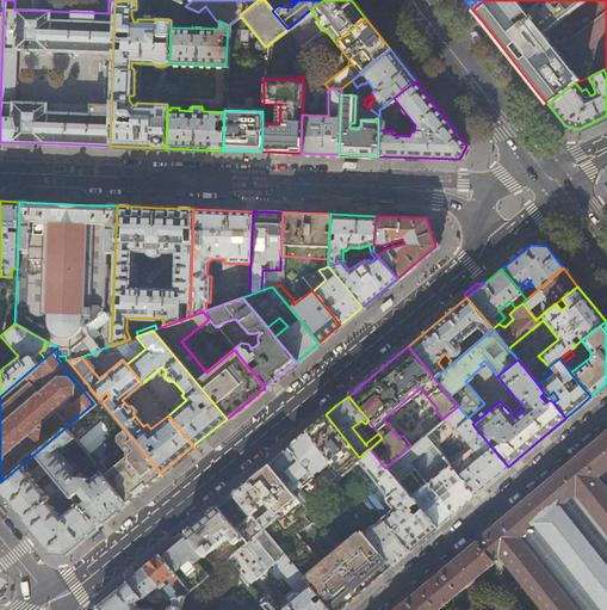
[(472,424),(468,418),(458,406),(443,419),(422,436),(444,461),(465,443),(469,448),(447,464),(474,495),(488,482),(508,467),(472,424)]
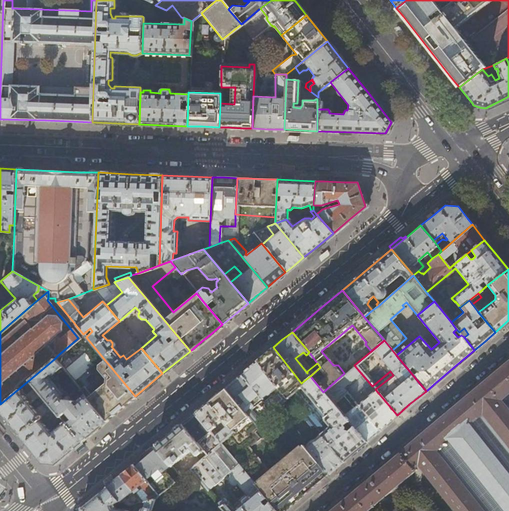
[(265,354),(256,361),(286,398),(287,397),(302,384),(301,383),(273,347),(265,354)]
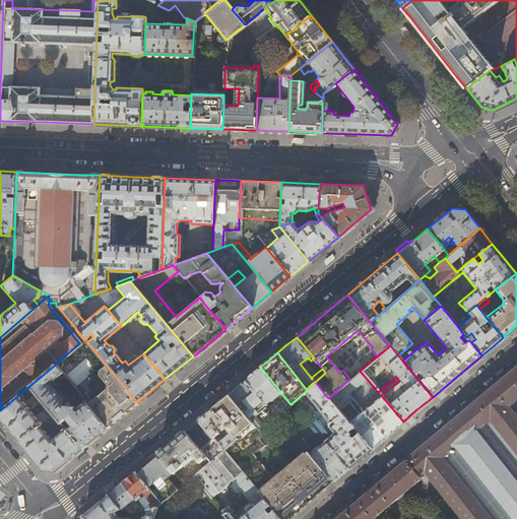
[(62,372),(62,373),(65,371),(61,367),(63,365),(60,360),(55,365),(62,372)]
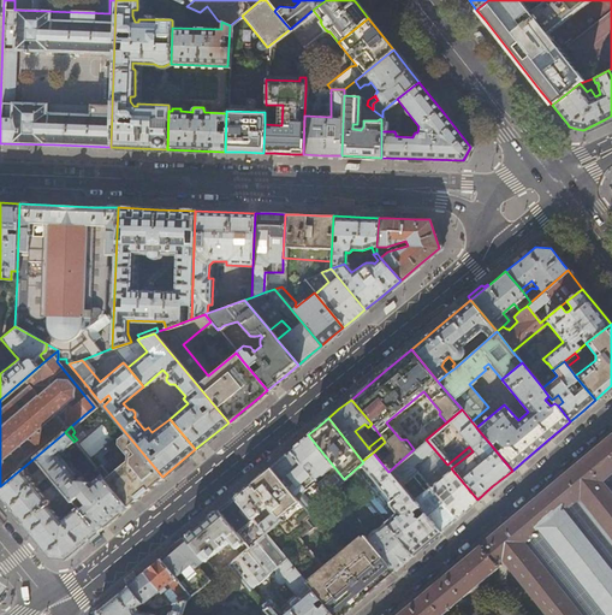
[(73,441),(65,432),(35,457),(97,531),(111,520),(126,507),(100,474),(88,484),(77,472),(75,473),(57,451),(60,450),(61,451),(73,441)]
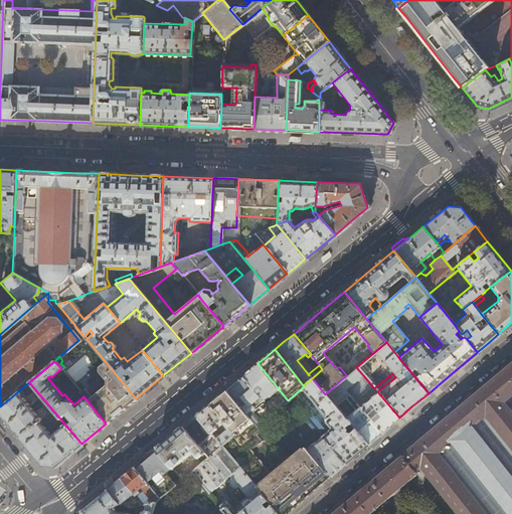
[(83,396),(106,423),(120,411),(136,398),(105,361),(99,366),(98,370),(102,375),(84,389),(83,388),(79,391),(83,396)]
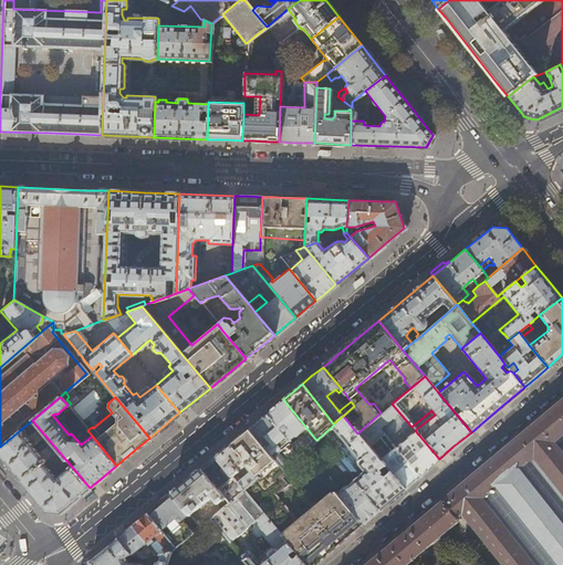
[(403,564),(456,520),(454,518),(461,512),(502,564),(562,564),(562,397),(376,554),(363,564),(403,564)]
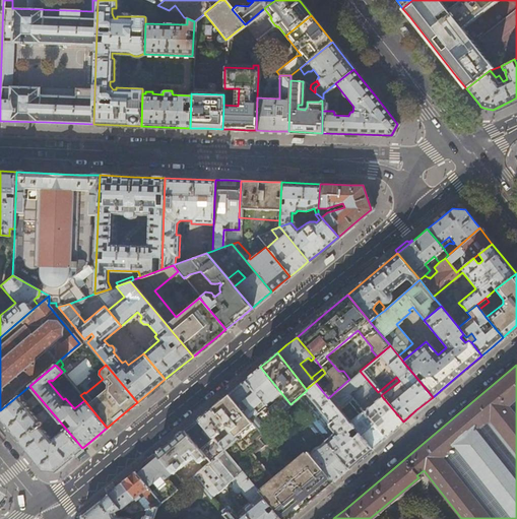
[(252,374),(244,380),(263,404),(269,399),(271,402),(266,407),(274,418),(276,416),(291,404),(260,367),(252,374)]
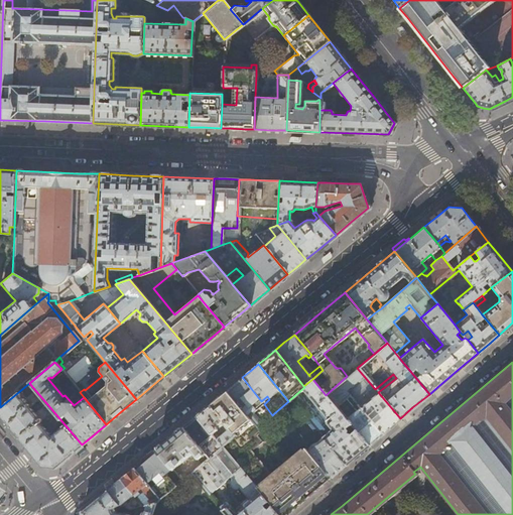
[(357,368),(347,376),(326,395),(335,405),(348,395),(359,408),(382,433),(391,425),(400,418),(378,392),(375,389),(357,368)]
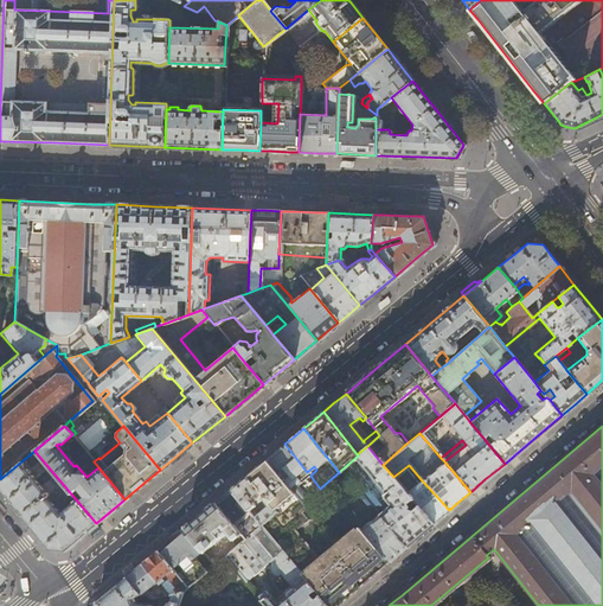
[(275,452),(264,460),(297,499),(303,495),(296,485),(309,474),(307,472),(284,444),(275,452)]
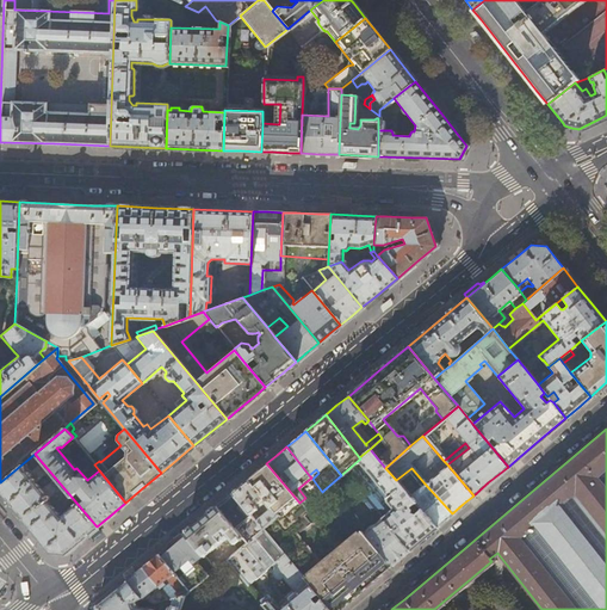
[(370,449),(359,457),(360,458),(342,474),(381,518),(408,550),(415,543),(427,534),(435,527),(409,497),(396,480),(385,468),(370,449)]
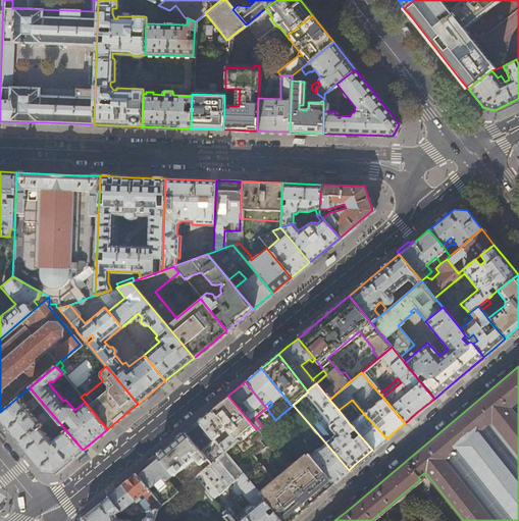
[(83,450),(30,387),(0,412),(0,422),(6,429),(14,439),(32,460),(42,472),(54,473),(68,462),(83,450)]
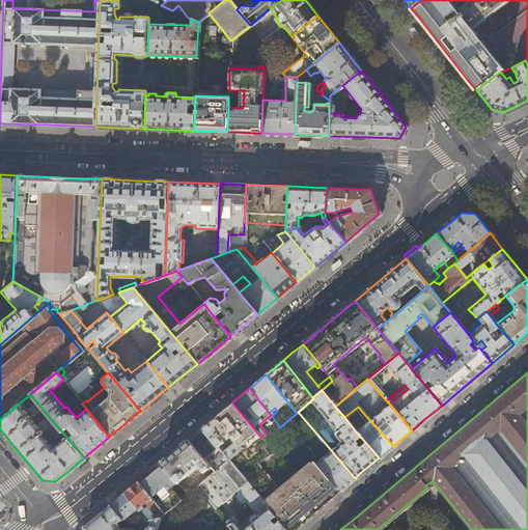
[(224,409),(215,416),(241,447),(227,459),(275,517),(278,521),(286,529),(292,529),(303,522),(324,504),(338,491),(315,464),(311,459),(277,487),(257,464),(268,454),(260,445),(264,442),(260,437),(231,402),(224,409)]
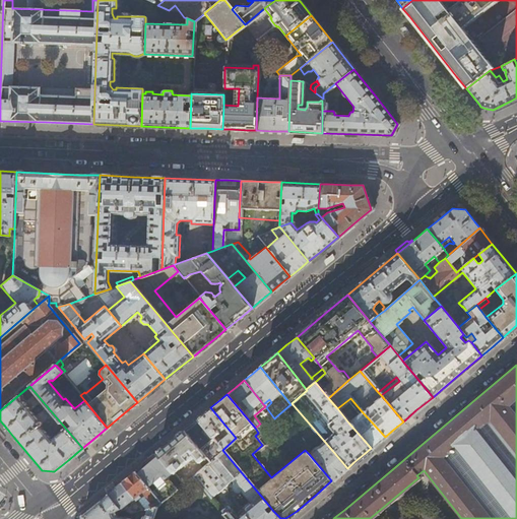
[(203,413),(197,419),(212,438),(222,450),(236,438),(210,407),(203,413)]
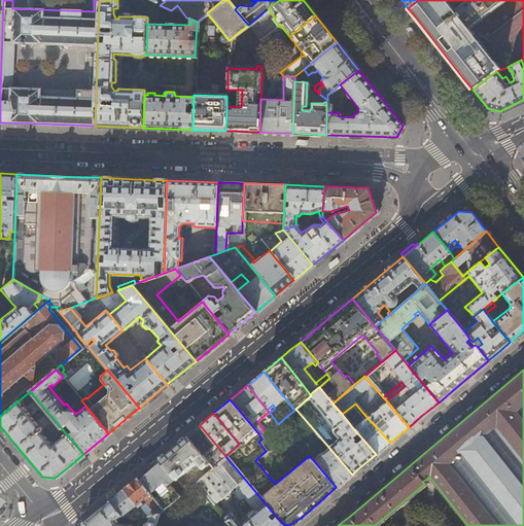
[(367,417),(353,428),(376,454),(382,449),(390,443),(367,417)]
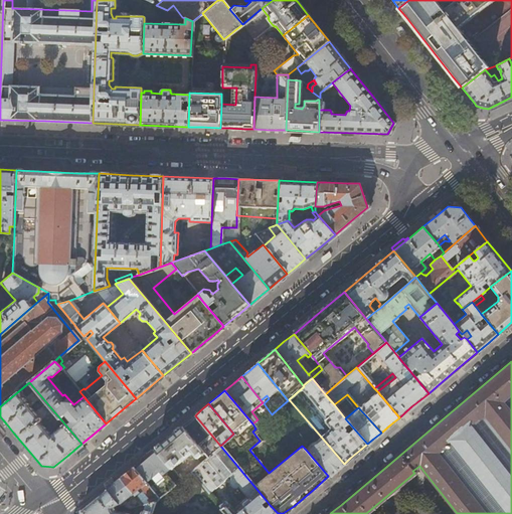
[(188,419),(181,426),(206,457),(215,450),(205,438),(210,434),(195,415),(188,419)]
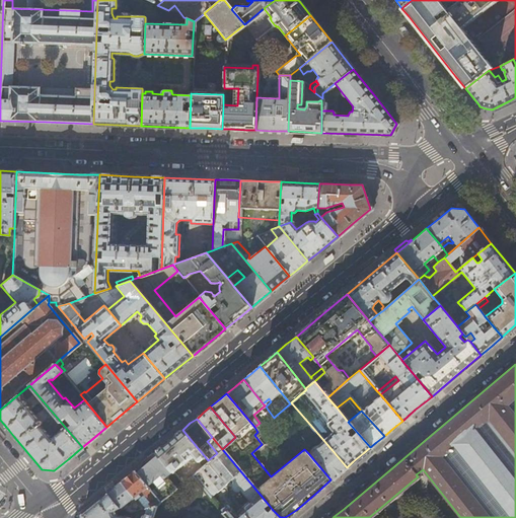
[(167,442),(155,452),(171,472),(192,456),(201,467),(208,460),(182,430),(167,442)]
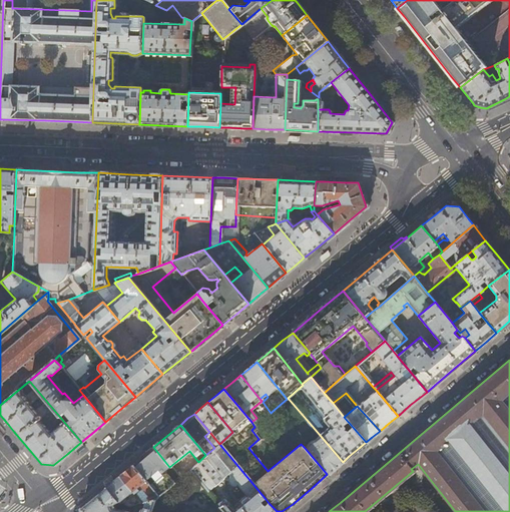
[(306,447),(305,448),(327,474),(335,468),(343,462),(320,435),(314,440),(312,441),(311,441),(309,443),(308,443),(307,444),(306,445),(306,447)]
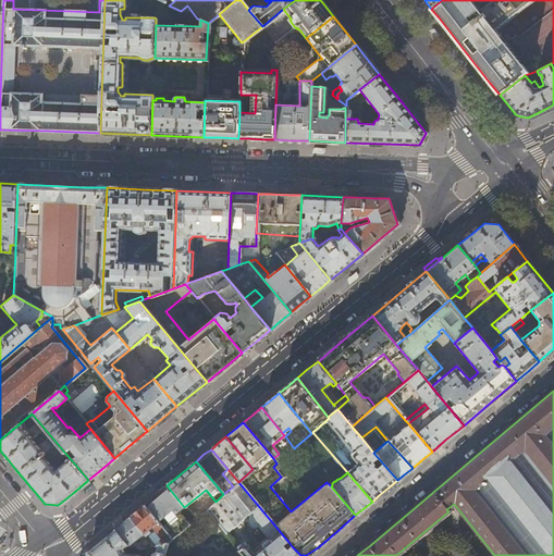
[(238,482),(233,486),(223,494),(216,502),(206,510),(224,533),(243,517),(244,518),(247,519),(247,523),(250,527),(254,528),(256,526),(269,542),(260,548),(257,545),(250,550),(246,544),(243,542),(236,547),(243,555),(300,555),(292,546),(285,552),(282,547),(288,542),(238,482)]
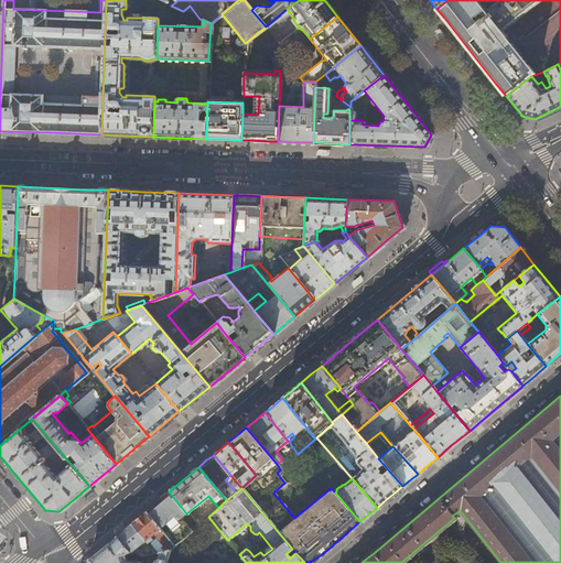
[(157,501),(146,511),(174,545),(191,531),(185,524),(192,520),(186,513),(169,491),(157,501)]
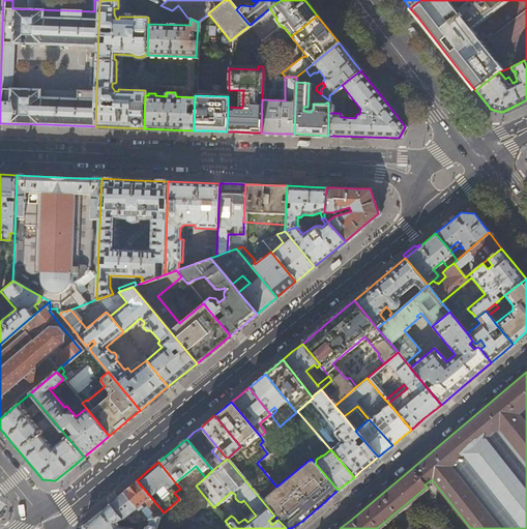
[(128,487),(122,492),(138,510),(143,506),(141,503),(143,502),(152,512),(150,513),(153,518),(159,517),(162,513),(164,512),(137,480),(128,487)]
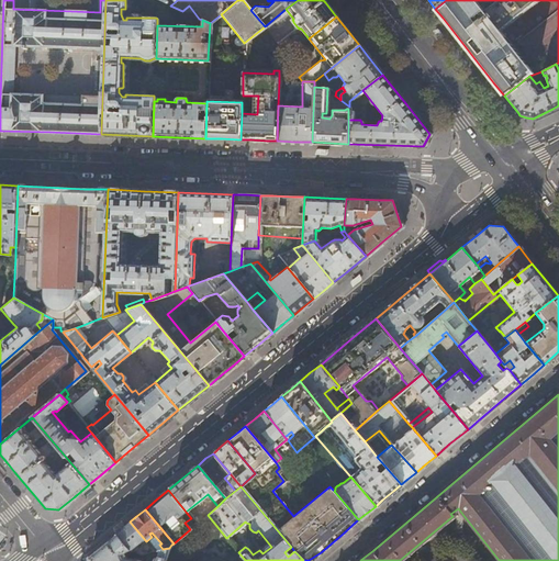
[(121,528),(115,534),(129,550),(130,550),(136,545),(144,553),(155,551),(146,541),(130,522),(121,528)]
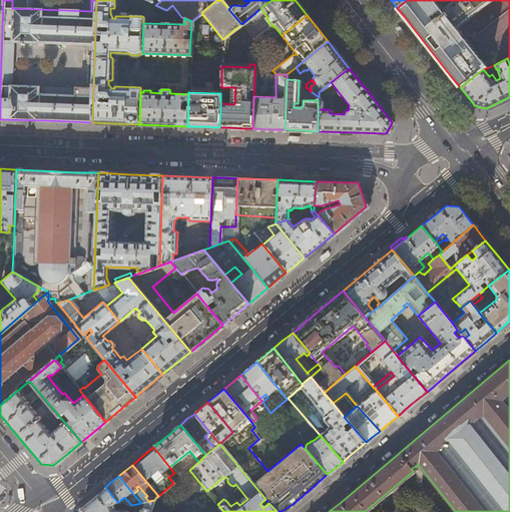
[(97,494),(95,495),(81,506),(79,509),(79,511),(124,511),(125,510),(114,508),(114,506),(114,505),(117,502),(105,487),(97,494)]
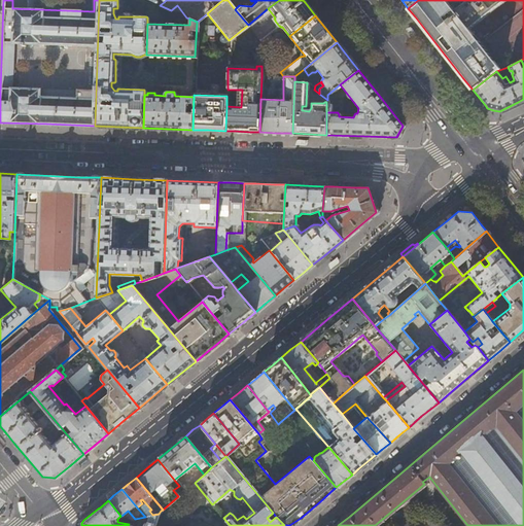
[(81,518),(83,520),(98,509),(96,506),(81,518)]
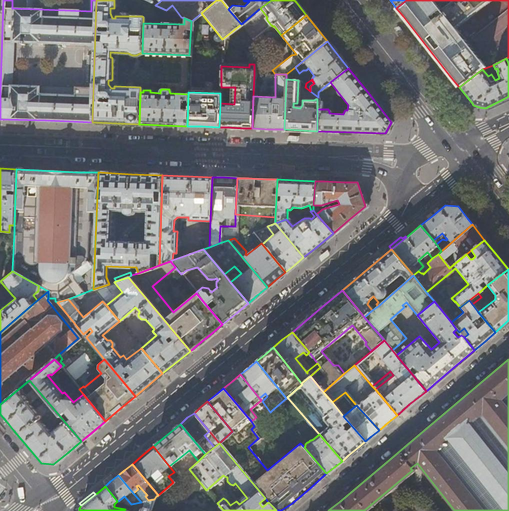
[(164,505),(156,496),(154,499),(149,510),(223,510),(217,503),(216,502),(207,510),(205,510),(206,508),(195,504),(194,507),(193,506),(192,509),(174,503),(172,508),(164,505)]
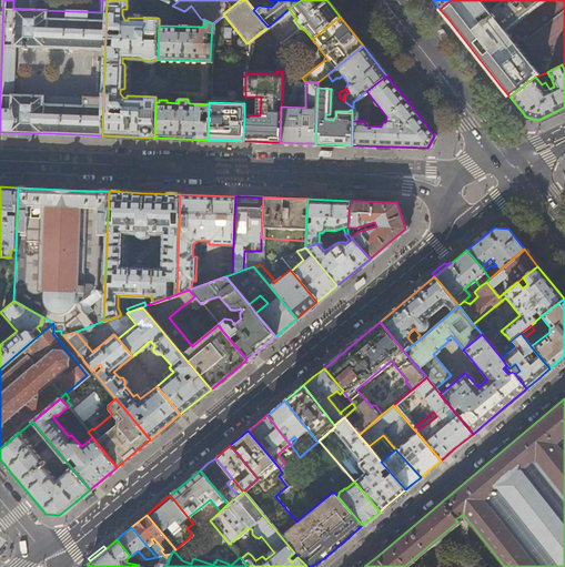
[(165,566),(171,554),(164,555),(157,557),(145,559),(140,560),(139,565),(138,566),(165,566)]
